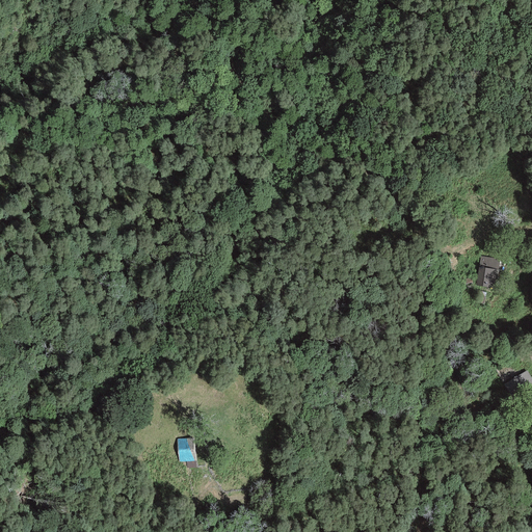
[(500,259),(480,257),(476,286),(496,288),(500,259)]
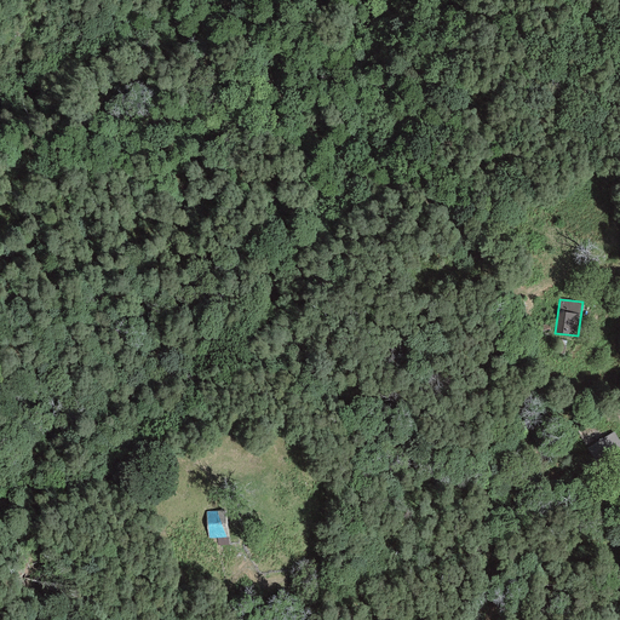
[(550,323),(538,326),(541,339),(554,336),(550,323)]
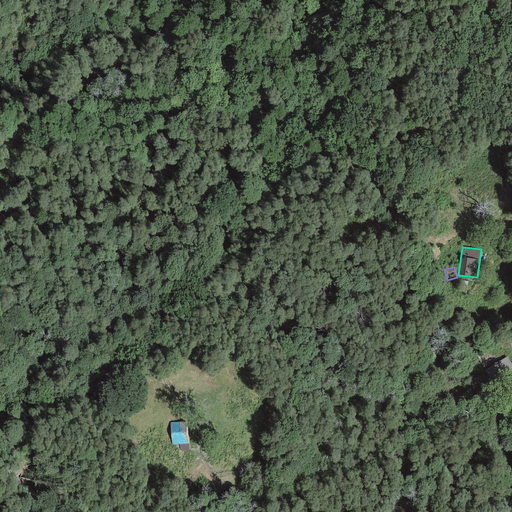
[(493,387),(483,388),(484,397),(494,396),(493,387)]
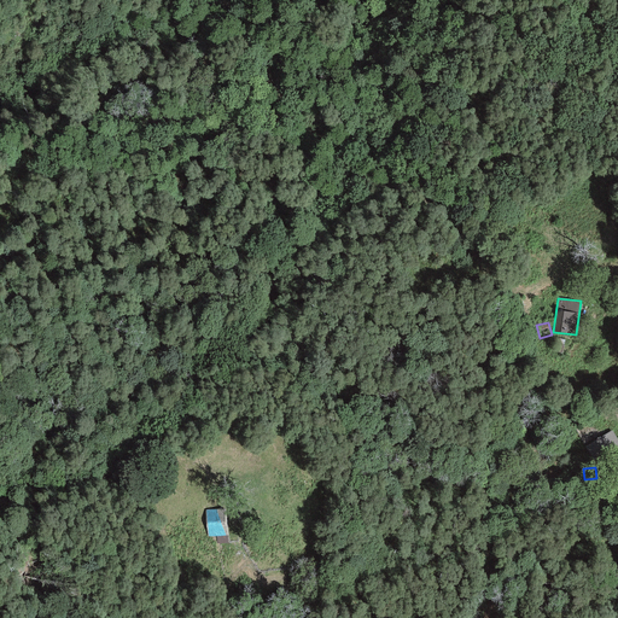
[(226,508),(205,511),(208,537),(228,535),(226,508)]
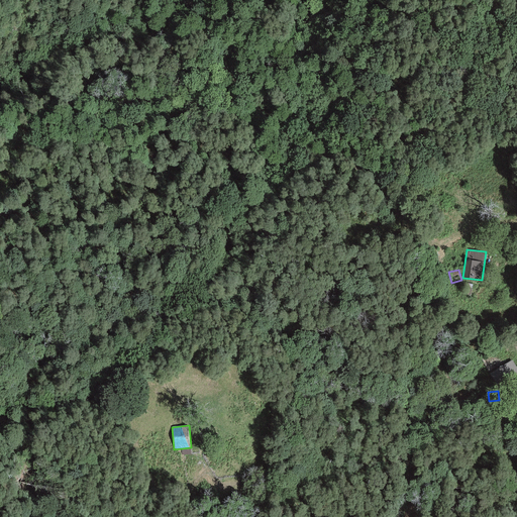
[(516,470),(504,471),(505,488),(516,486),(516,470)]
